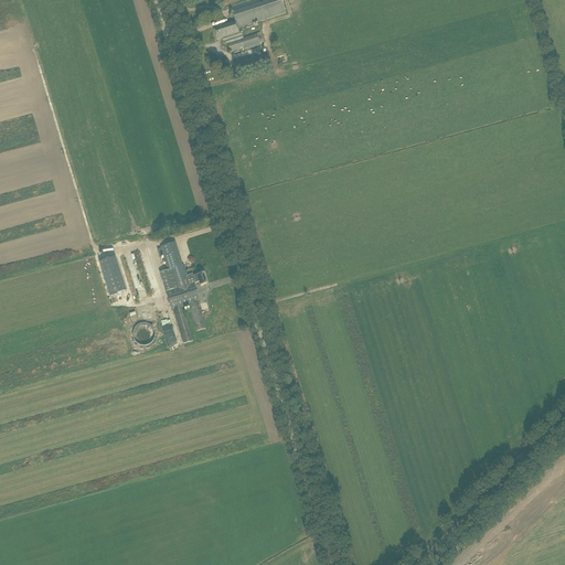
[(222,39),(242,32),(241,28),(285,13),(280,0),(273,0),(232,13),(234,21),(217,27),(212,28),(216,40),(222,39)]
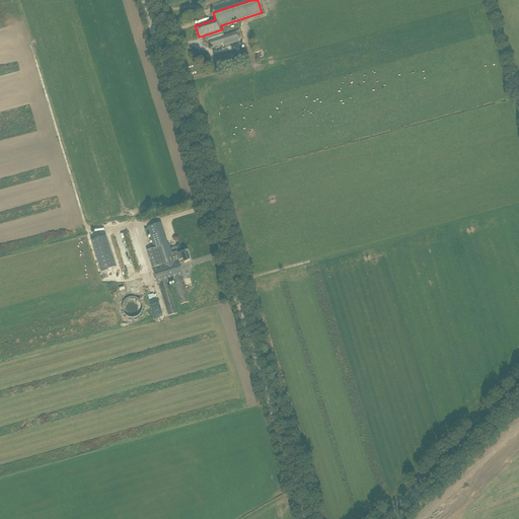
[(209,40),(211,49),(241,40),(239,30),(209,40)]
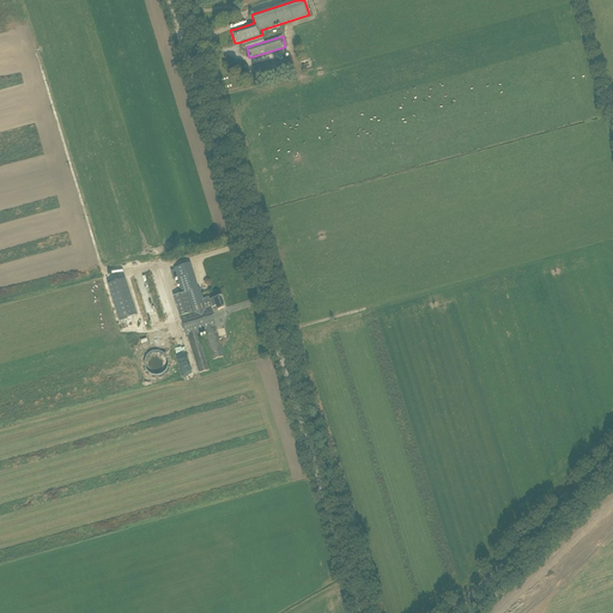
[(268,62),(259,65),(253,67),(258,82),(292,71),(289,59),(269,65),(268,62)]
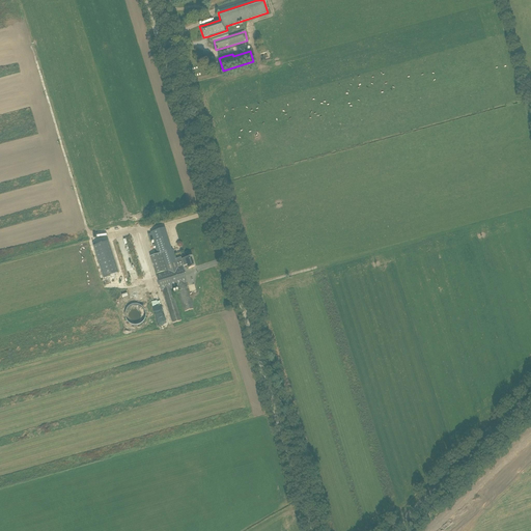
[(158,255),(149,257),(156,275),(161,290),(162,289),(168,311),(172,324),(182,320),(177,308),(172,290),(177,288),(184,307),(185,312),(193,309),(189,294),(185,283),(187,282),(184,273),(185,272),(183,267),(187,266),(188,269),(195,267),(192,257),(182,260),(180,258),(175,259),(172,250),(171,250),(165,228),(150,232),(158,254),(158,255)]
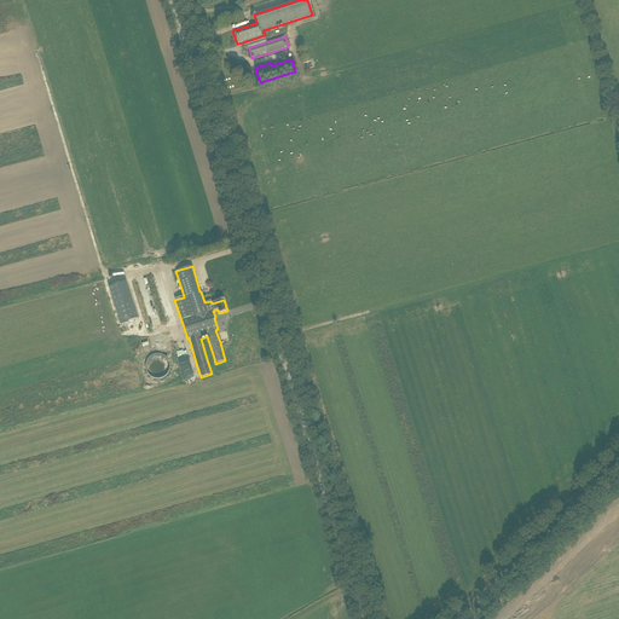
[(161,270),(151,272),(161,306),(169,304),(161,270)]
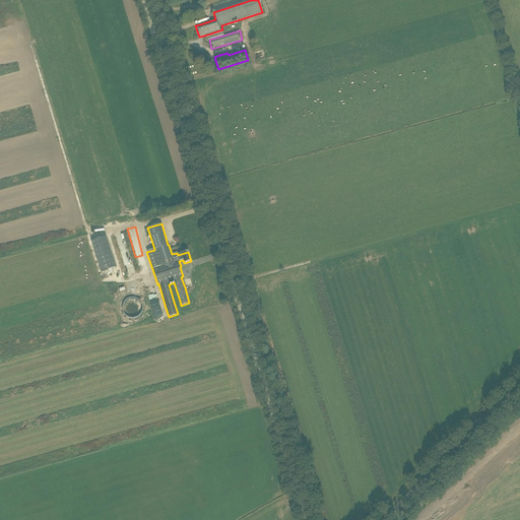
[(101,272),(116,267),(106,237),(91,241),(101,272)]
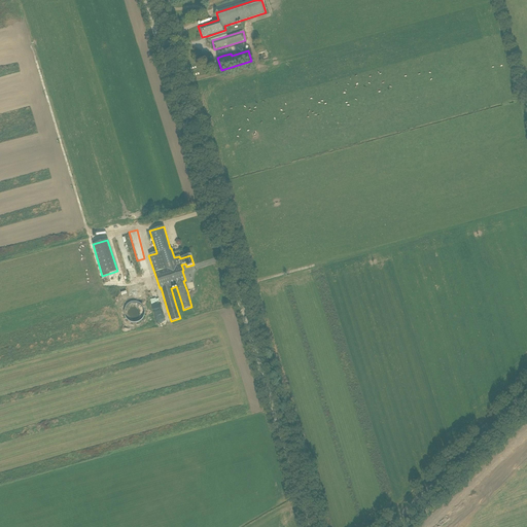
[(150,274),(145,258),(138,261),(142,276),(150,274)]
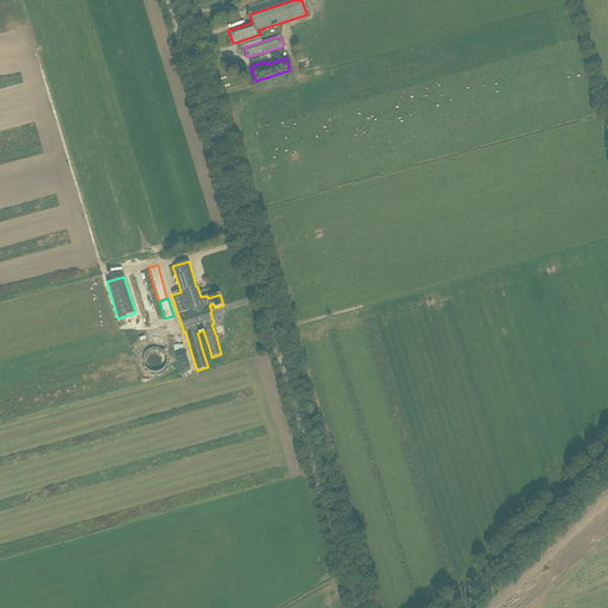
[(151,342),(162,340),(160,335),(154,335),(154,333),(149,333),(151,342)]
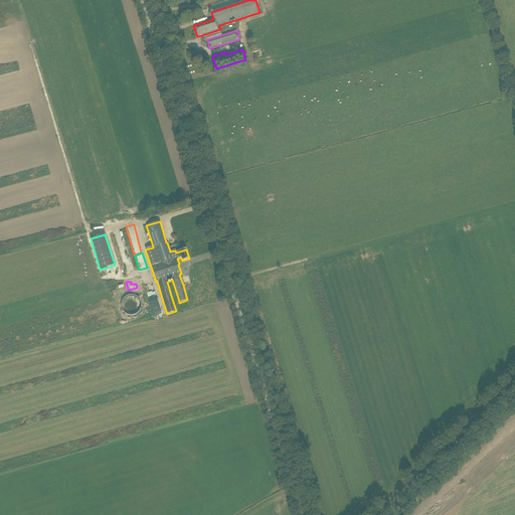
[(126,297),(124,298),(123,299),(122,301),(122,302),(121,304),(121,306),(121,307),(122,309),(123,311),(124,312),(125,314),(127,315),(130,316),(132,316),(135,315),(136,314),(138,313),(139,312),(140,310),(141,309),(141,306),(141,304),(141,302),(140,300),(138,298),(137,297),(135,296),(133,296),(131,295),(129,296),(127,296),(126,297)]
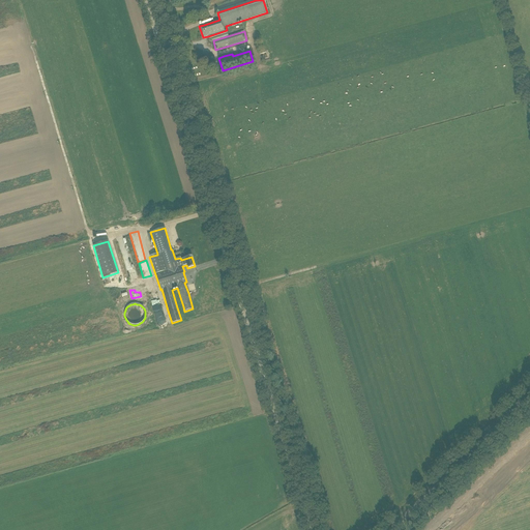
[(164,315),(156,316),(158,326),(166,325),(164,315)]
